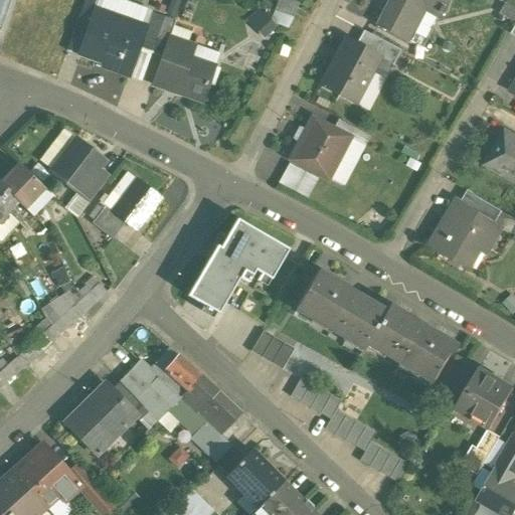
[(294,0),(279,0),(273,22),(291,27),(298,1),(294,0)]
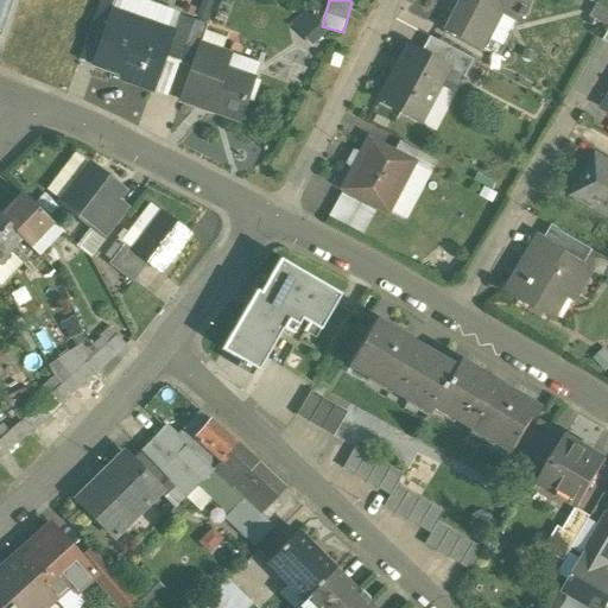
[(460,0),(444,30),(480,49),(488,35),(481,30),(496,1),(521,14),(529,0),(460,0)]
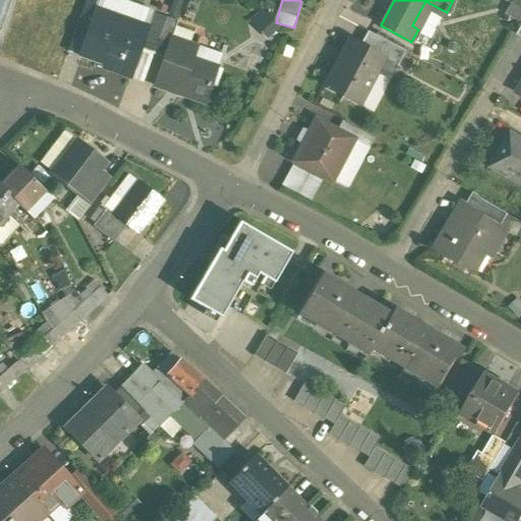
[(520,9),(511,4),(505,14),(514,19),(520,9)]
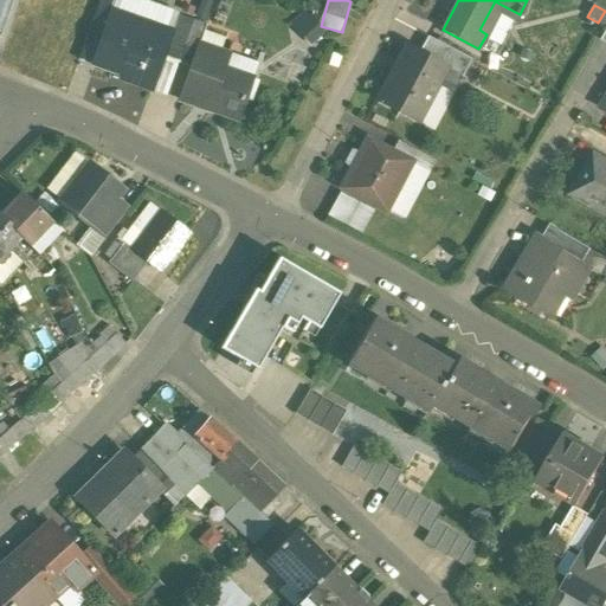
[(308,10),(294,21),(309,40),(323,28),(308,10)]
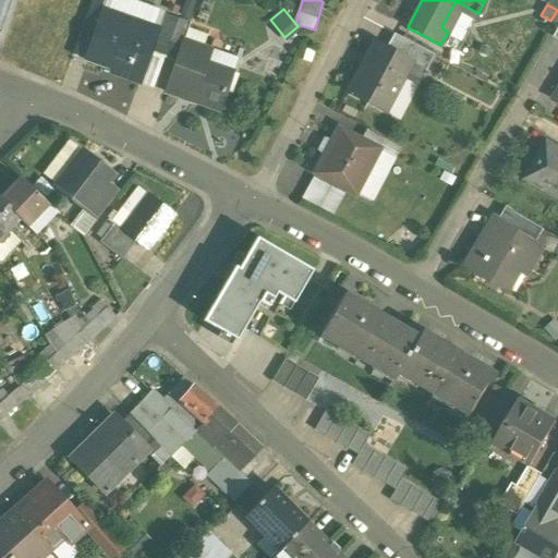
[(155,36),(101,17),(87,60),(114,70),(112,74),(141,84),(150,53),(157,36),(155,36)]
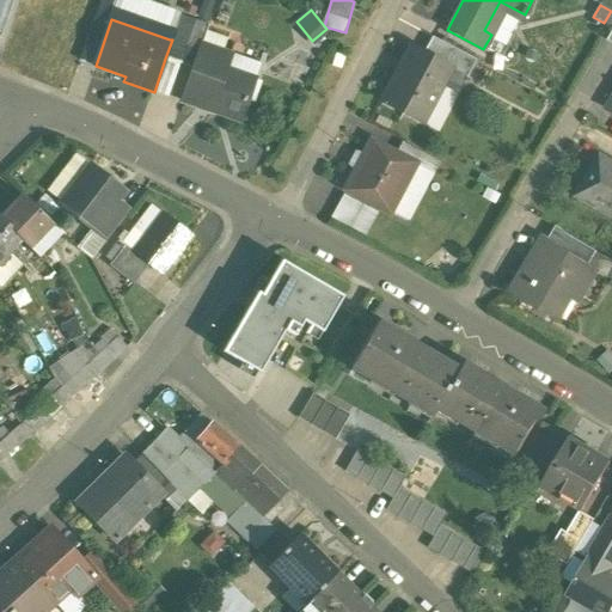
[(191,28),(176,22),(170,40),(172,40),(165,59),(179,63),(191,28)]
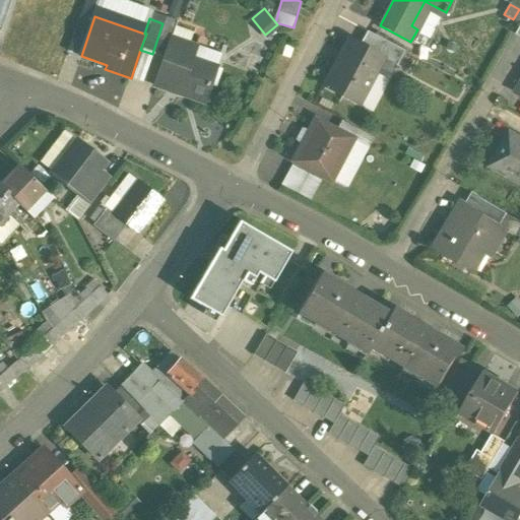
[(176,27),(163,23),(152,54),(165,59),(172,40),(176,27)]
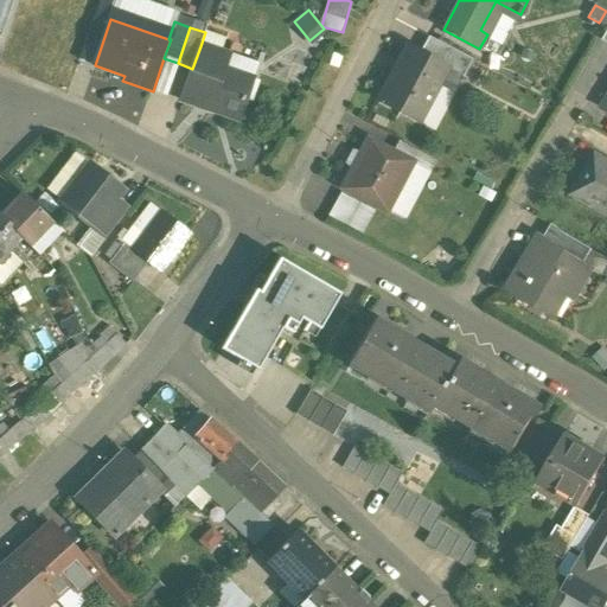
[(472,59),(428,37),(420,53),(447,68),(446,70),(462,78),(472,59)]
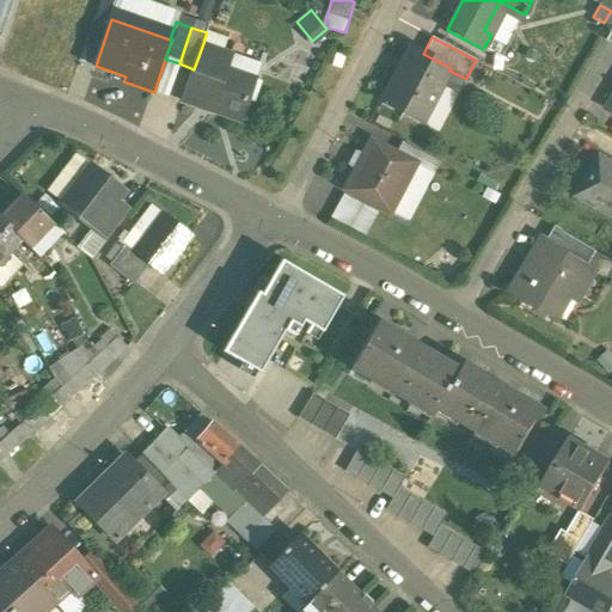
[(202,47),(194,69),(182,101),(240,122),(255,81),(226,71),(231,57),(202,47)]
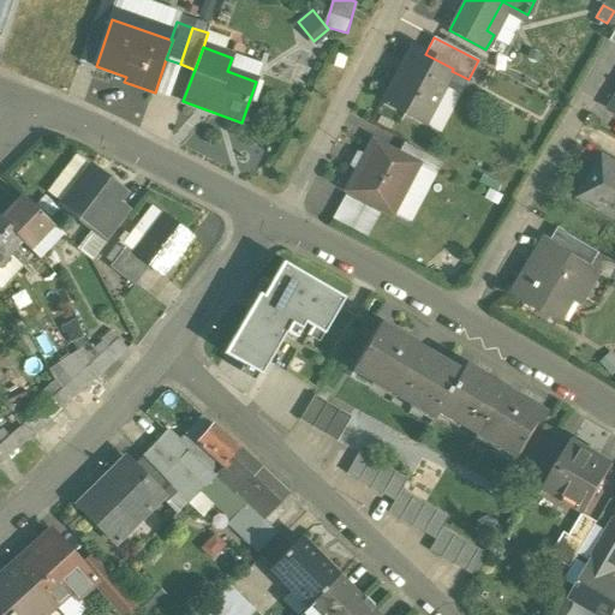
[(425,54),(412,48),(383,102),(424,123),(452,71),(453,69),(425,54)]
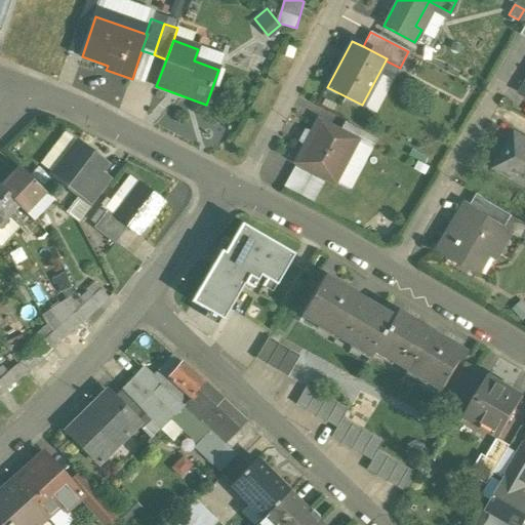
[(338,132),(319,122),(297,163),(334,183),(356,143),(338,132)]
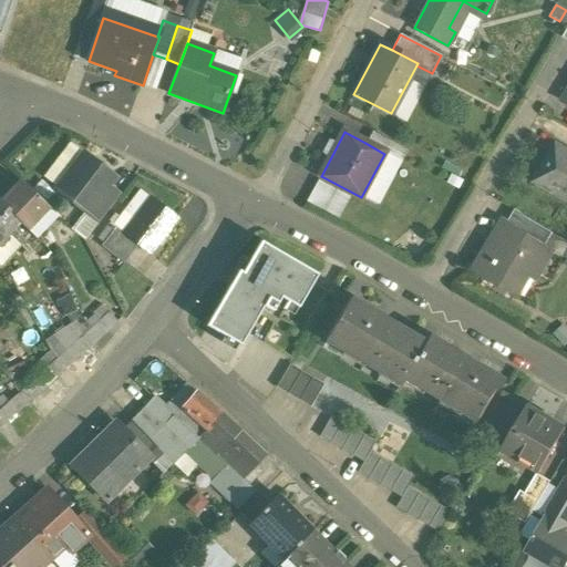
[(400,146),(372,132),(366,143),(384,154),(392,160),(400,146)]
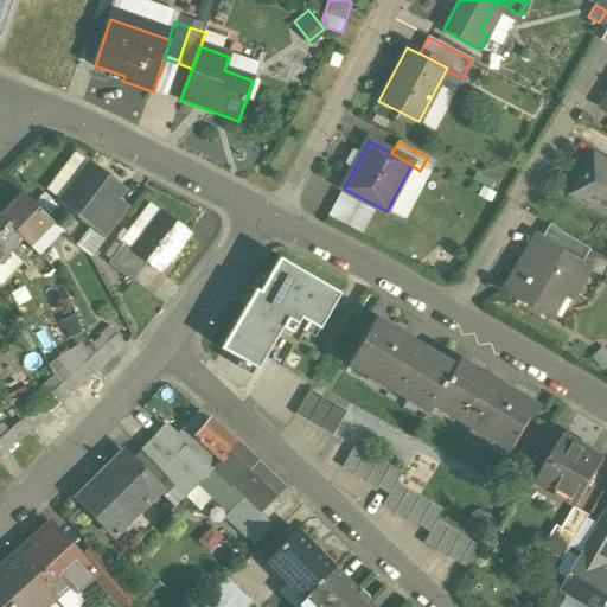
[(606,163),(596,157),(574,195),(606,213),(606,163)]
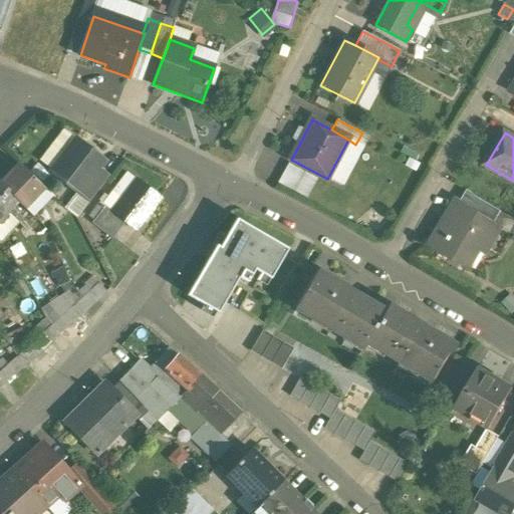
[(75,140),(50,174),(78,195),(97,171),(104,162),(75,140)]
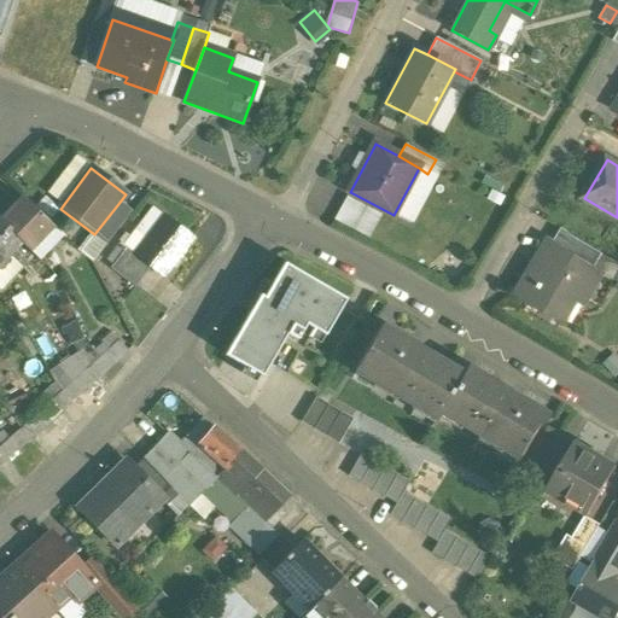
[(382,215),(348,197),(334,221),(368,239),(382,215)]
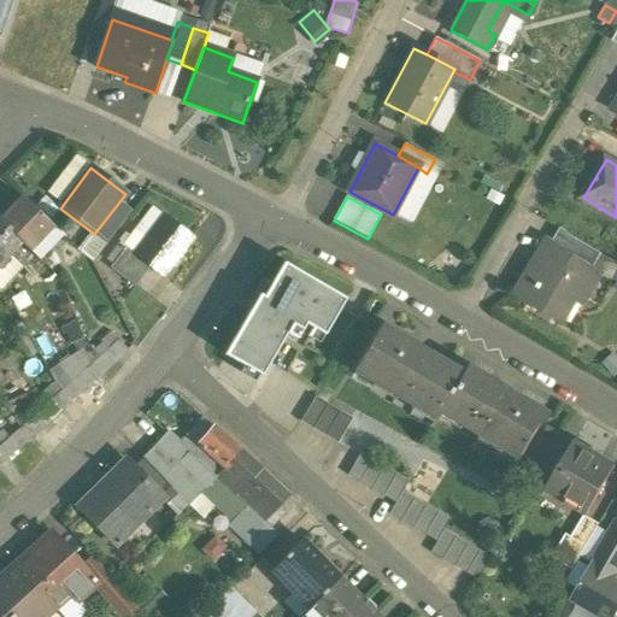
[(1,221),(1,222),(23,242),(22,242),(29,250),(52,225),(23,199),(1,221)]
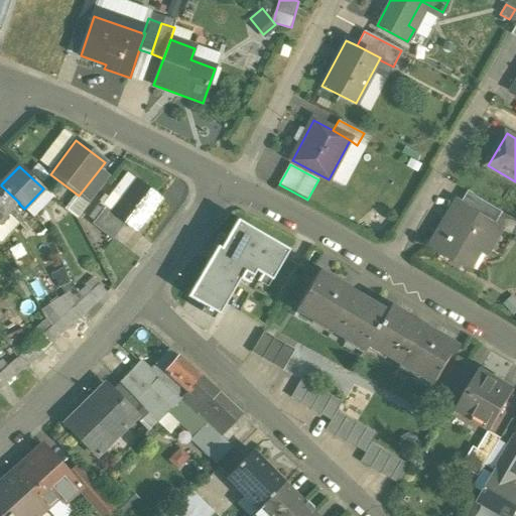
[(98,171),(79,196),(89,204),(108,178),(98,171)]
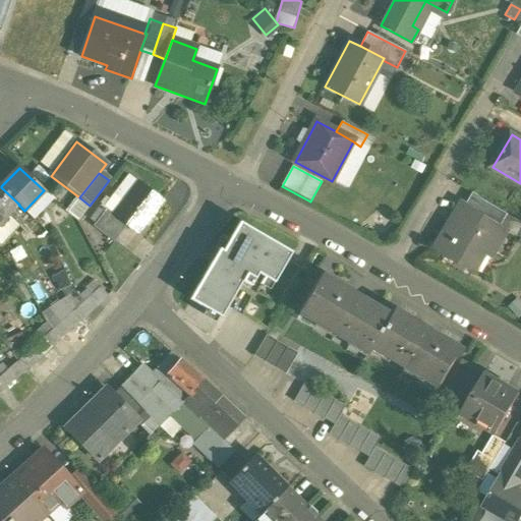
[(112,214),(112,215),(126,225),(136,233),(162,200),(136,182),(112,214)]
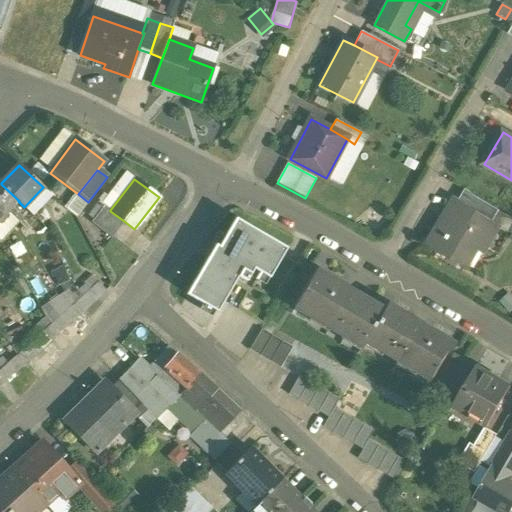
[(1,183),(0,182),(0,217),(17,201),(18,201),(19,201),(1,184),(1,183)]
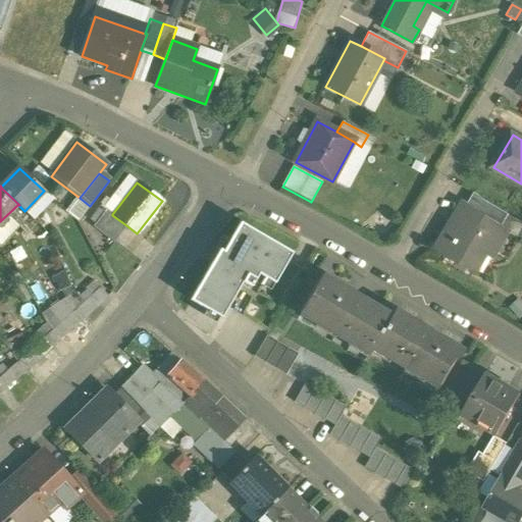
[(508,215),(472,194),(465,206),(501,227),(508,215)]
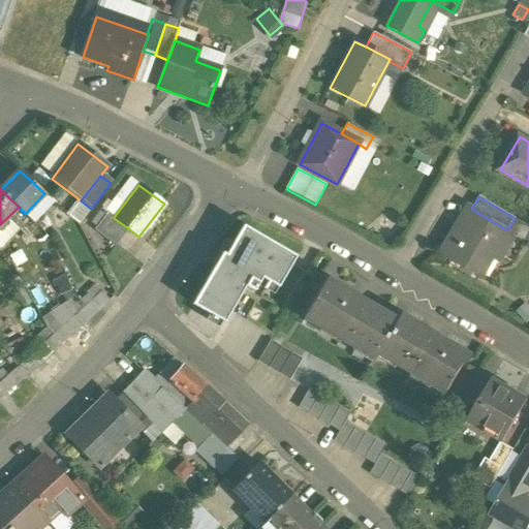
[(471,209),(467,207),(440,253),(473,274),(489,249),(503,257),(516,235),(507,230),(471,209)]
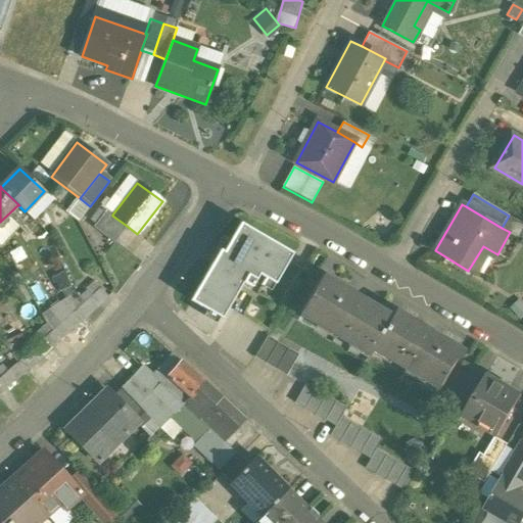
[(106,209),(93,227),(113,243),(127,226),(112,216),(112,215),(106,209)]
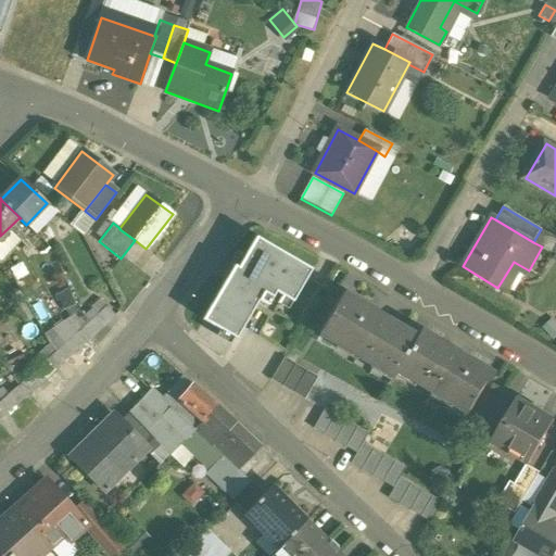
[(235,265),(202,320),(236,340),(258,301),(267,306),(275,293),(292,303),(312,270),(255,239),(239,267),(235,265)]
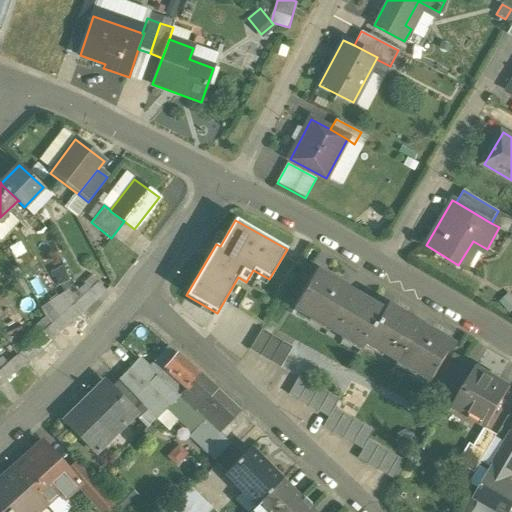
[(384,311),(316,271),(293,310),(310,319),(312,317),(329,327),(328,330),(343,339),(345,336),(362,346),(364,344),(365,345),(366,343),(383,352),(381,355),(396,363),(398,361),(416,371),(414,374),(431,384),(454,345),(386,306),(384,311)]
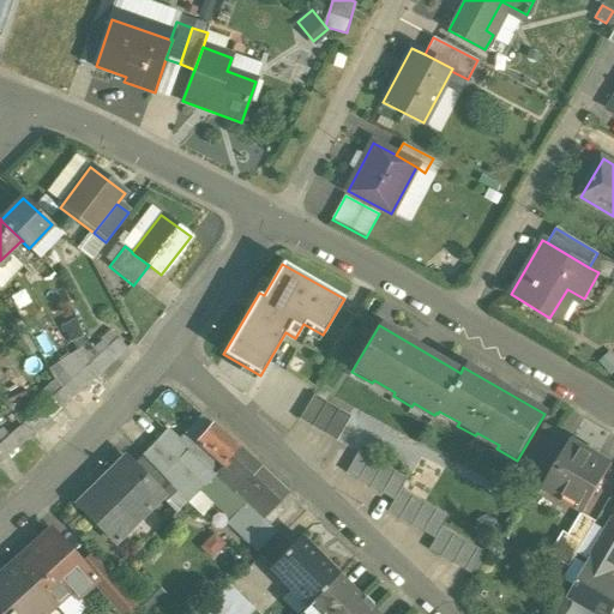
[(125,349),(109,332),(98,341),(106,348),(115,359),(125,349)]
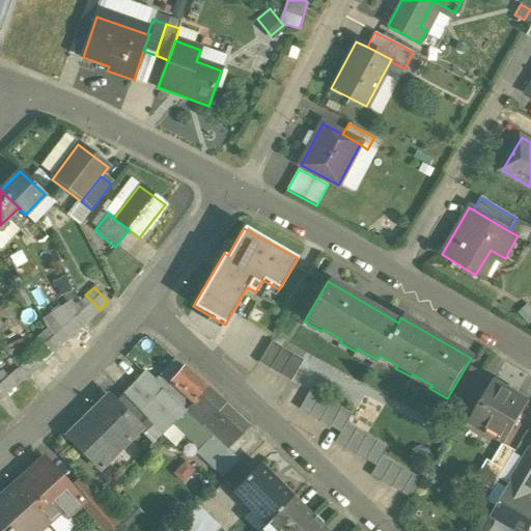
[(91,301),(78,313),(85,323),(100,310),(91,301)]
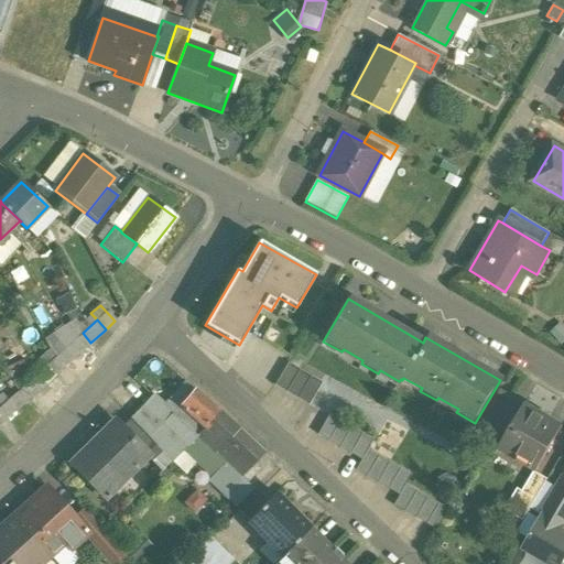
[(83,333),(65,349),(74,358),(90,343),(83,333)]
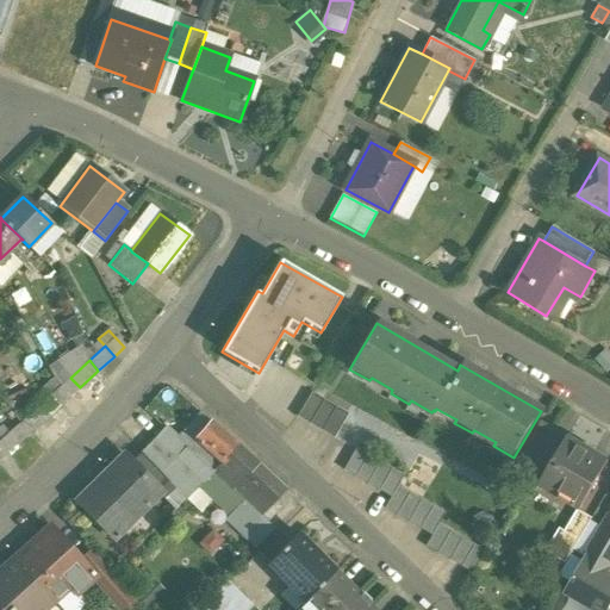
[(70,378),(64,371),(54,380),(60,387),(70,397),(80,387),(70,378)]
